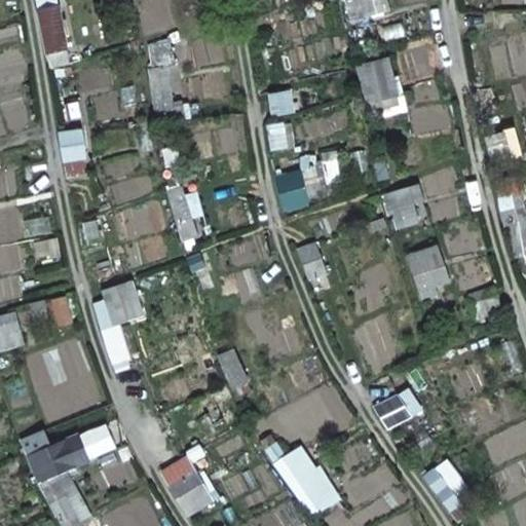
[(58,6),(38,10),(47,53),(67,49),(58,6)]
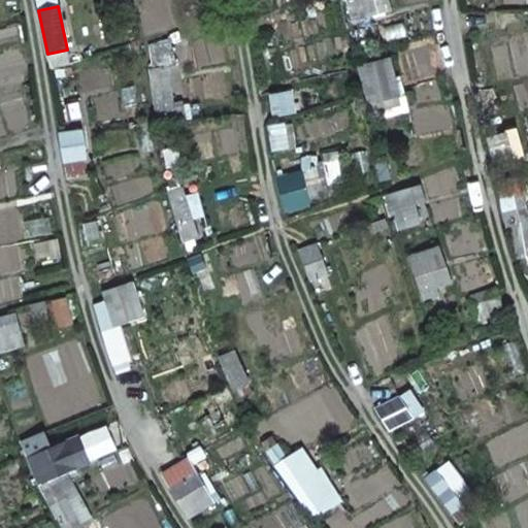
[(78,132),(60,135),(64,161),(83,158),(78,132)]
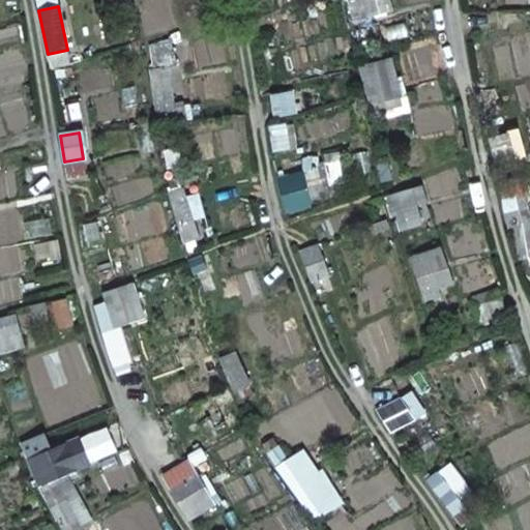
[(318,168),(277,178),(286,212),(311,206),(304,183),(321,180),(318,168)]
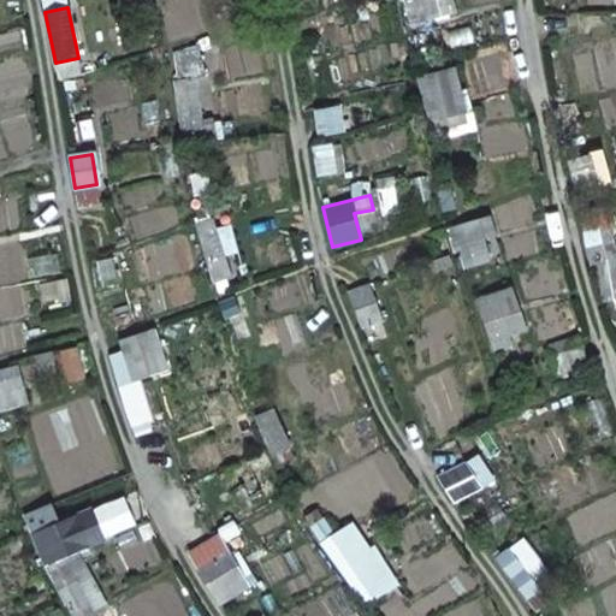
[(490,218),(448,230),(455,253),(462,250),(467,266),(487,260),(480,237),(493,234),(490,218)]
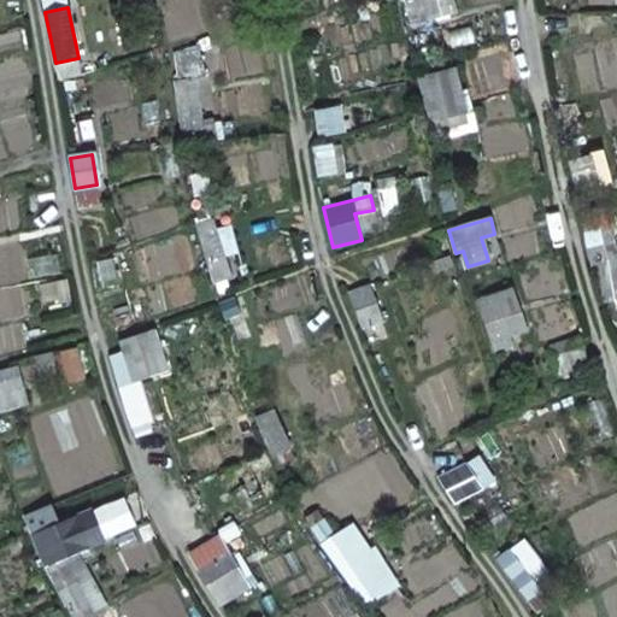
[(616,258),(599,262),(605,301),(616,299),(616,258)]
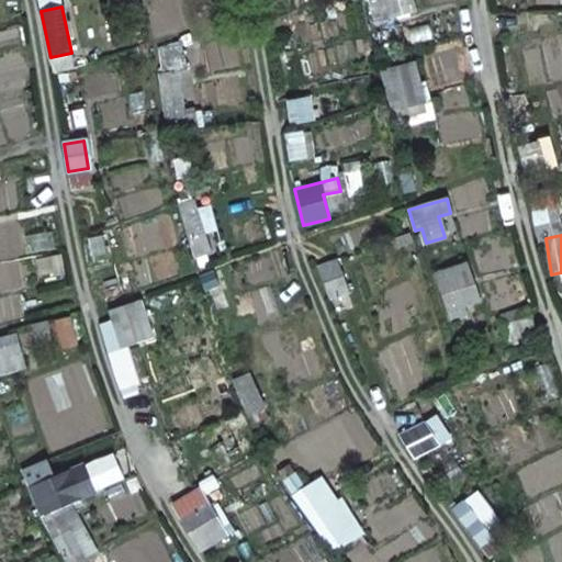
[(336,260),(318,268),(330,299),(348,291),(336,260)]
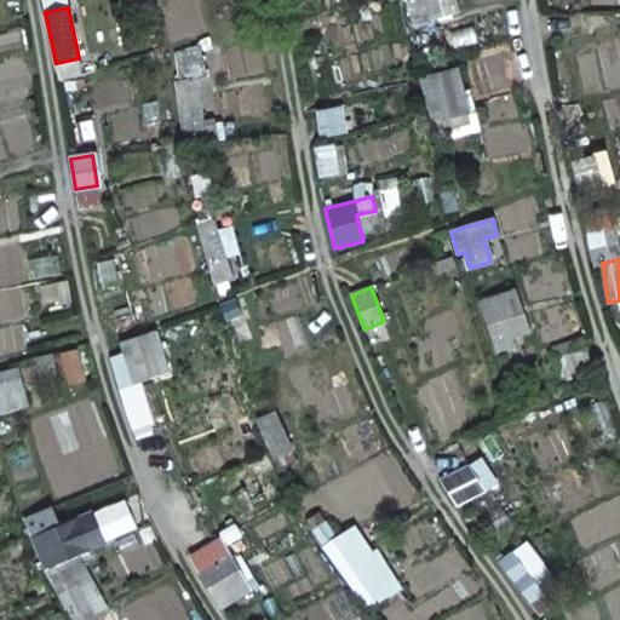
[(515,290),(480,302),(499,354),(515,349),(511,336),(529,329),(515,290)]
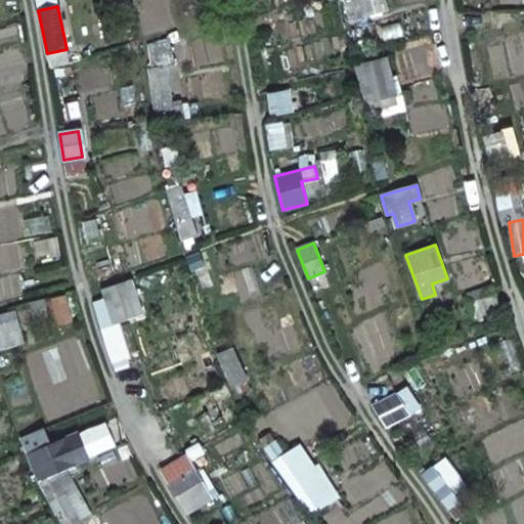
[(106,300),(94,304),(101,329),(141,314),(131,281),(103,291),(106,300)]
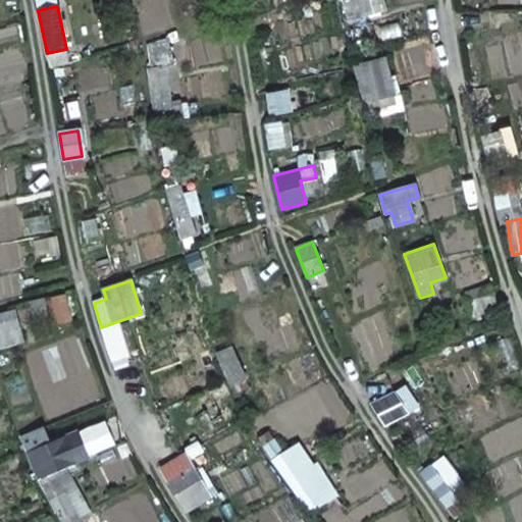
[(490,284),(466,293),(473,316),(498,308),(490,284)]
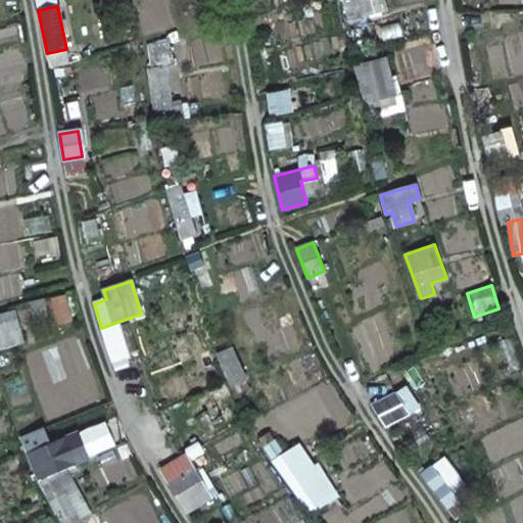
[(15,311),(0,314),(0,347),(25,341),(15,311)]
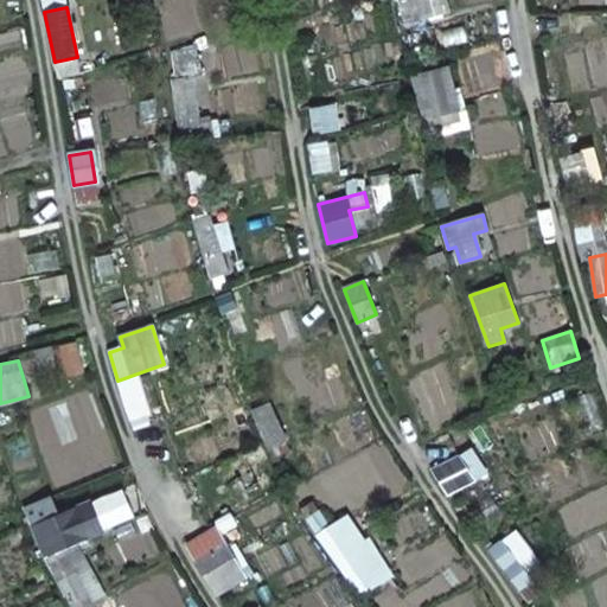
[(75,506),(32,525),(45,557),(89,538),(75,506)]
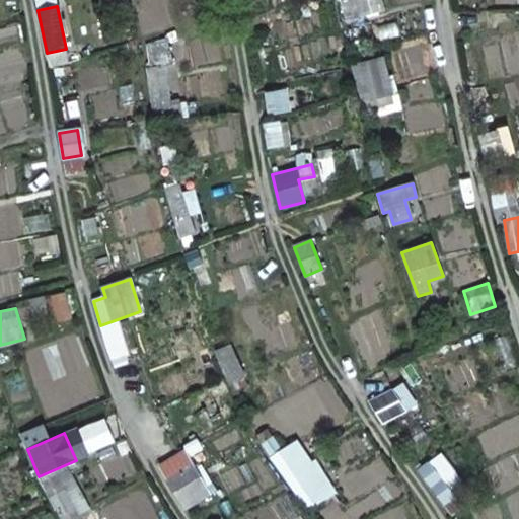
[(186,449),(159,465),(167,479),(167,482),(183,509),(204,498),(188,469),(195,465),(186,449)]
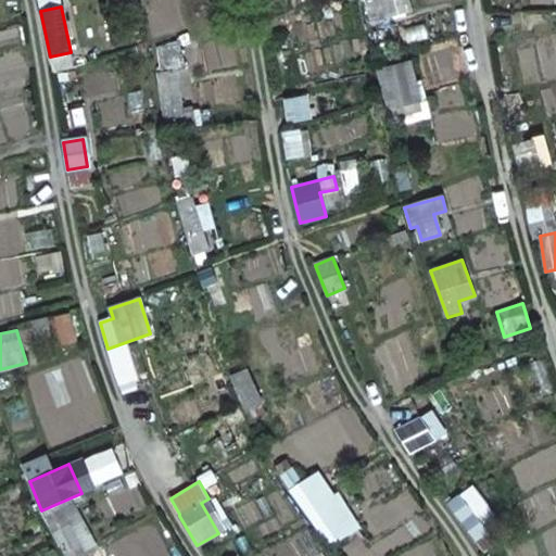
[(459,496),(447,504),(476,540),(487,531),(459,496)]
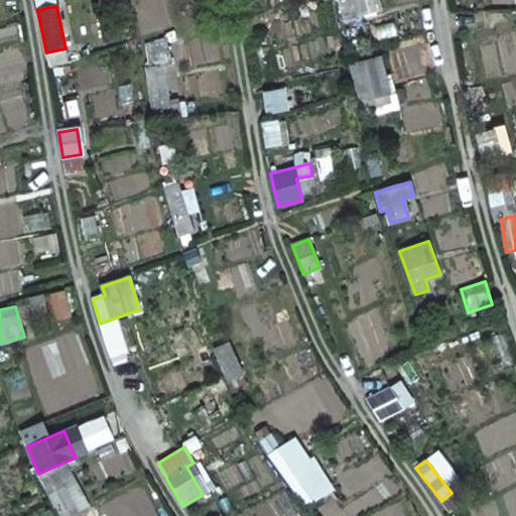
[(51,473),(40,479),(60,515),(78,515),(90,510),(75,481),(65,487),(58,475),(53,478),(51,473)]
